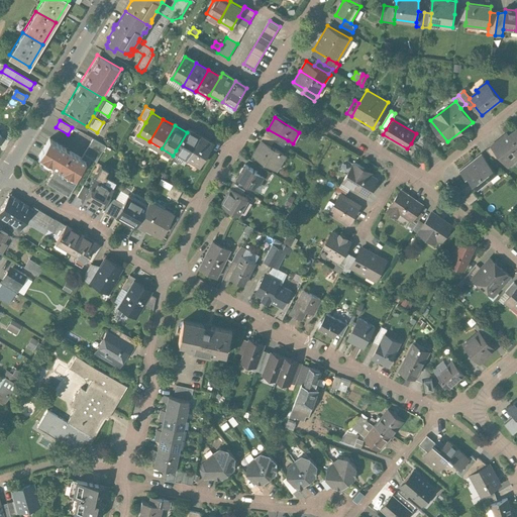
[(516,128),(508,136),(507,134),(495,144),(496,146),(501,152),(499,154),(508,167),(516,159),(516,128)]
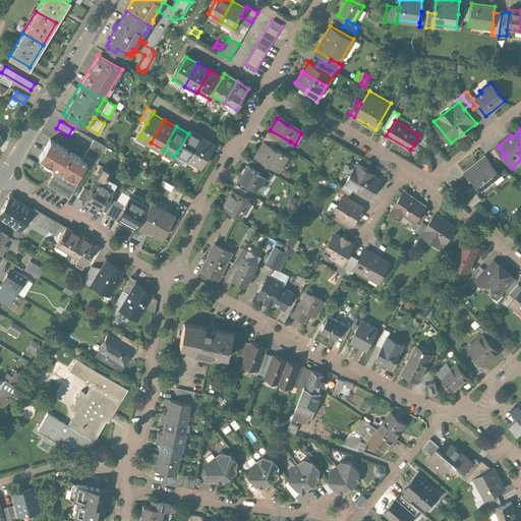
[(188,133),(177,152),(190,160),(203,137),(190,130),(188,133)]
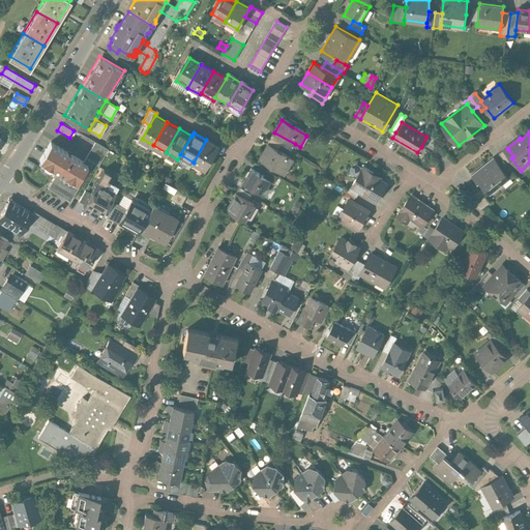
[(295,144),(274,133),(271,139),(287,148),(291,150),(295,144)]
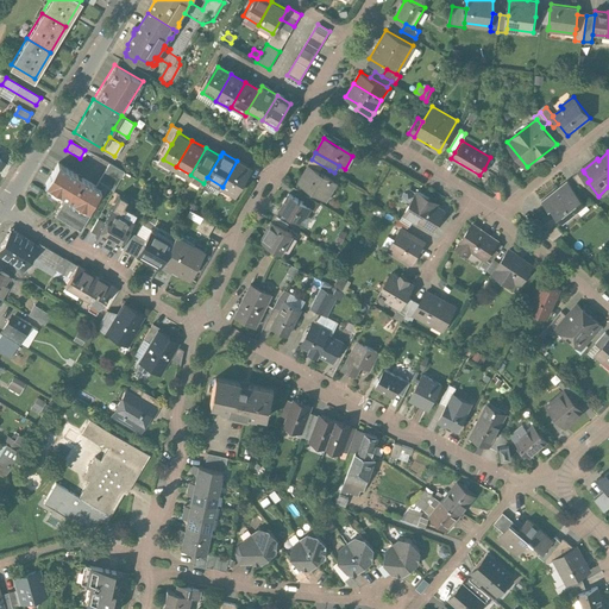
[(490,157),(484,169),(495,175),(498,168),(498,158),(493,155),(490,157)]
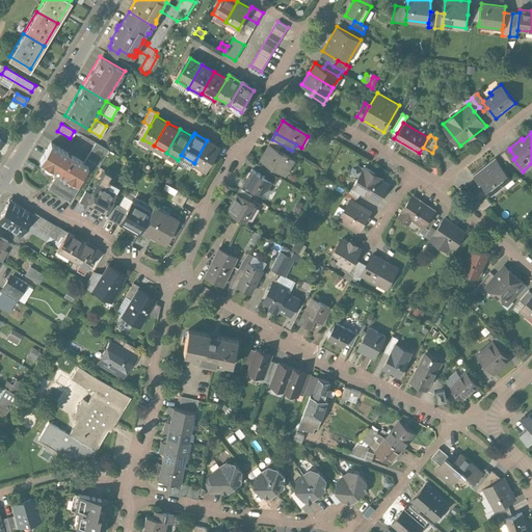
[(288,149),(272,139),(268,145),(284,154),(288,149)]
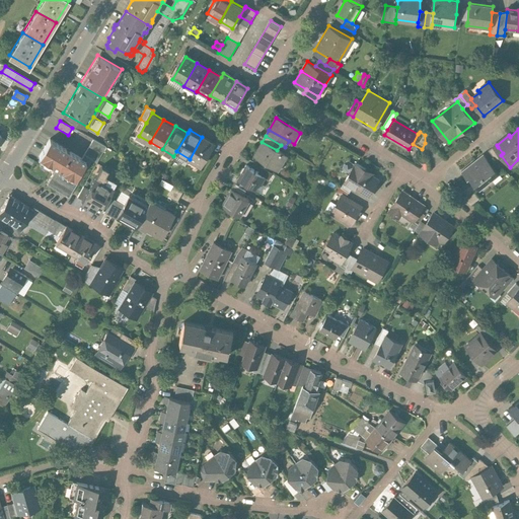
[(40,155),(57,166),(79,179),(92,157),(83,152),(81,156),(50,137),(40,155)]
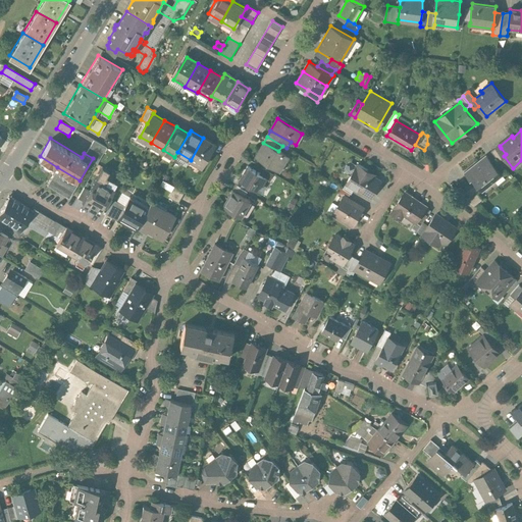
[(203,138),(191,160),(203,167),(215,145),(203,138)]
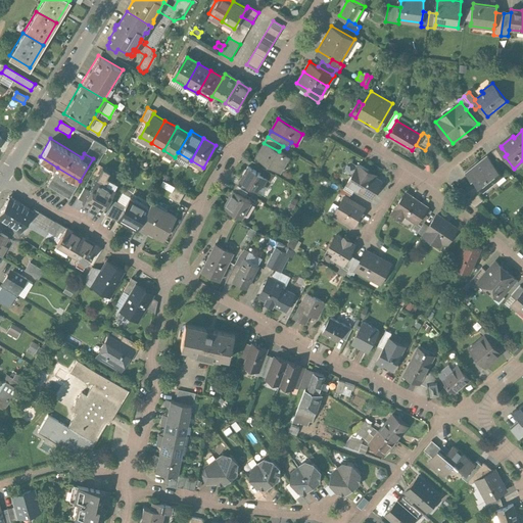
[(93,139),(84,153),(93,158),(97,161),(106,147),(93,139)]
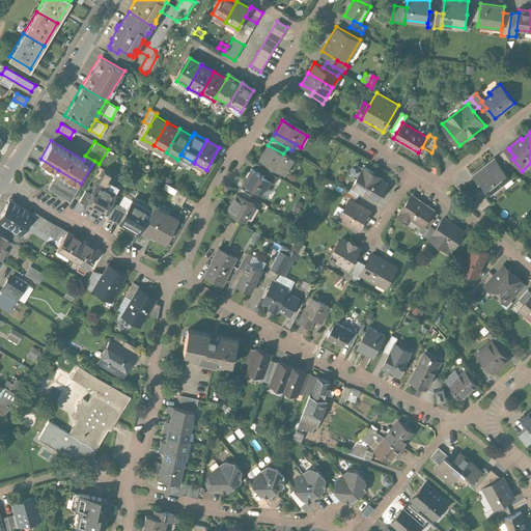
[(283,154),(268,145),(260,158),(285,173),(292,160),(283,154)]
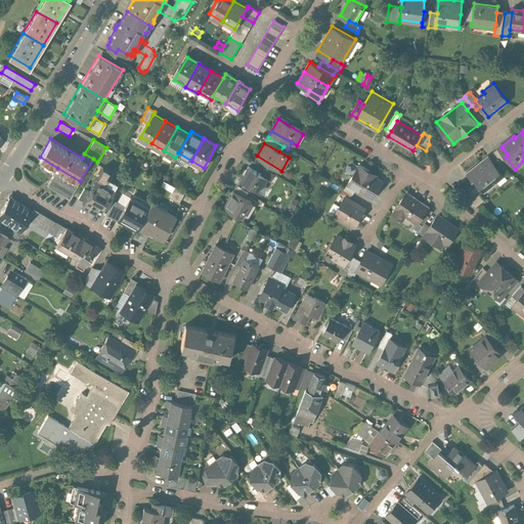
[(501,160),(506,157),(508,155),(503,148),(501,146),(500,146),(494,150),(501,160)]
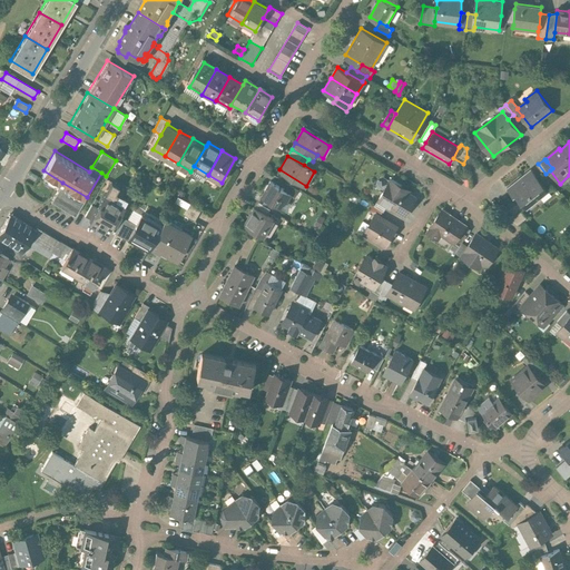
[(531,169),(519,178),(536,199),(548,190),(531,169)]
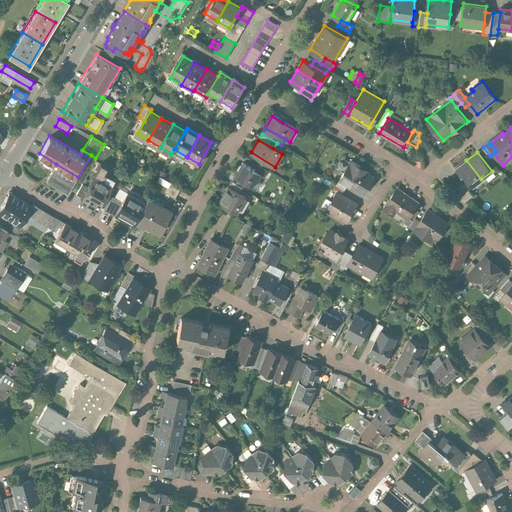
[(481,179),(466,160),(455,169),(461,177),(463,175),(467,180),(472,186),(481,179)]
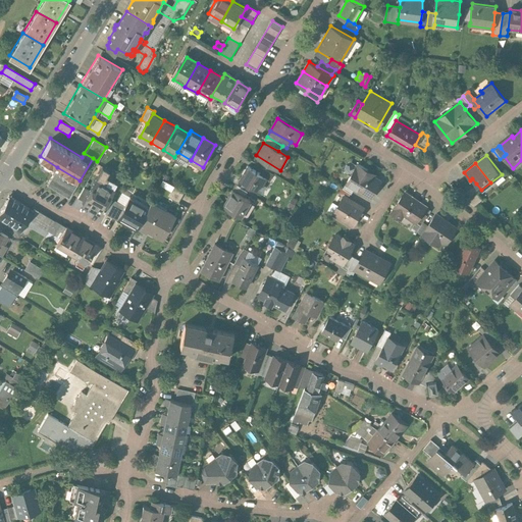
[(376,174),(358,164),(346,185),(354,189),(370,199),(380,180),(374,177),(376,174)]
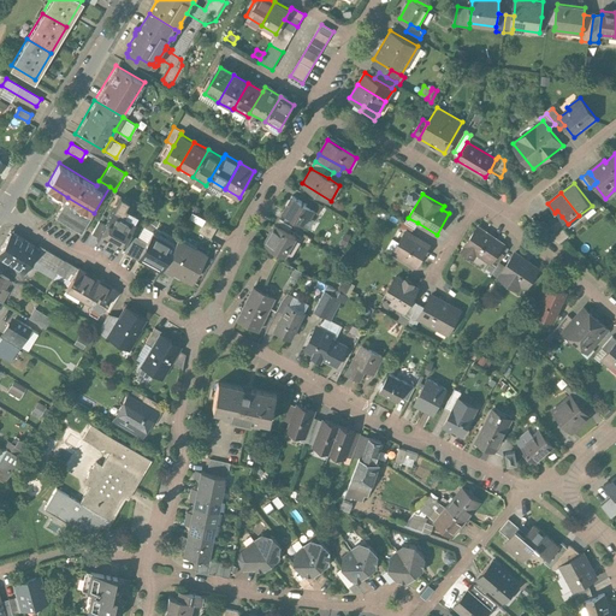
[(128,201),(122,196),(106,224),(99,238),(98,238),(118,250),(119,249),(128,234),(138,215),(124,207),(128,201)]
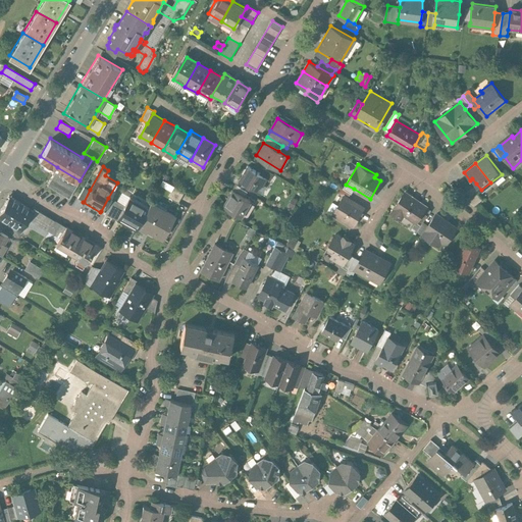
[(80,180),(57,167),(47,184),(69,197),(80,180)]
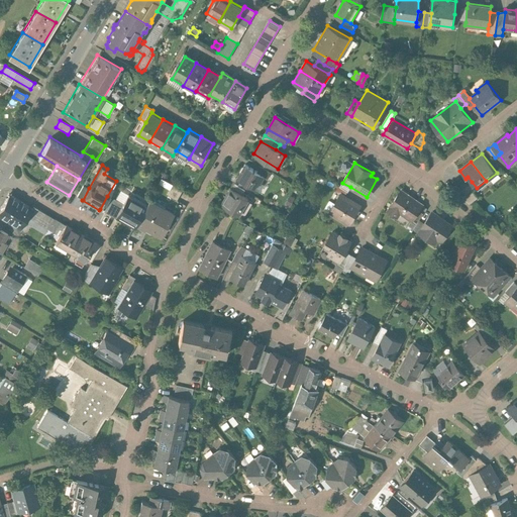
[(256,173),(244,166),(237,179),(254,189),(259,182),(262,184),(265,178),(256,173)]
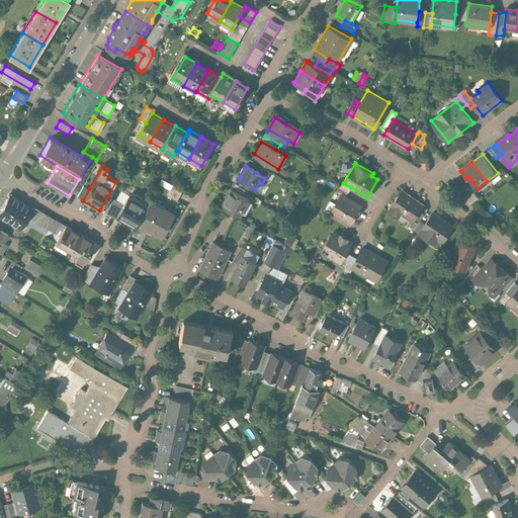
[(272,173),(261,166),(257,173),(265,178),(268,180),(272,173)]
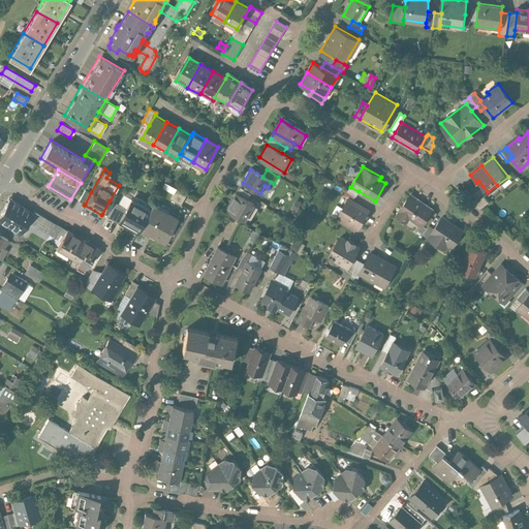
[(119,185),(110,200),(115,204),(116,203),(126,183),(121,180),(119,185)]
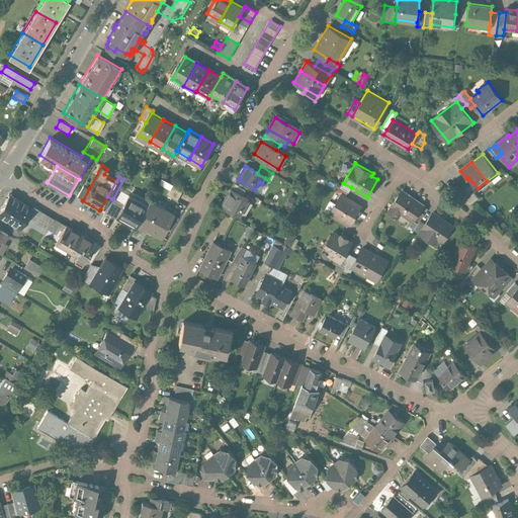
[(173,184),(162,178),(159,183),(170,189),(173,184)]
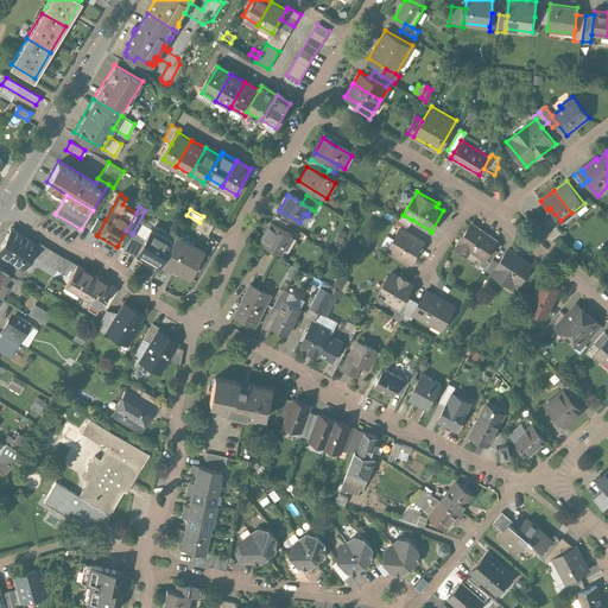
[(561,221),(555,214),(539,228),(555,239),(561,232),(555,226),(561,221)]
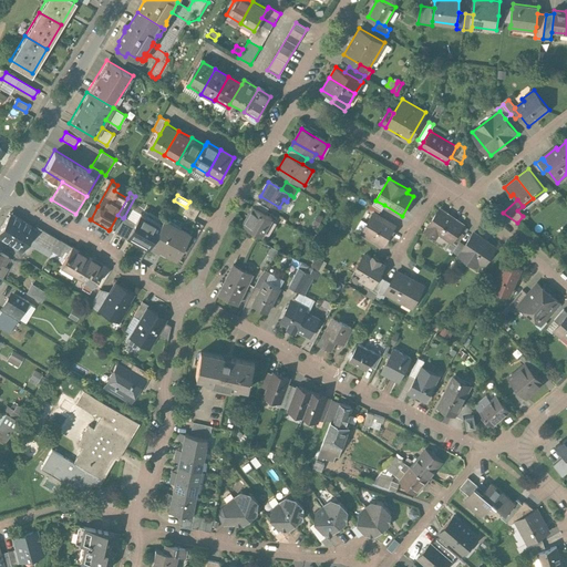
[(384,205),(375,200),(373,205),(381,210),(384,205)]
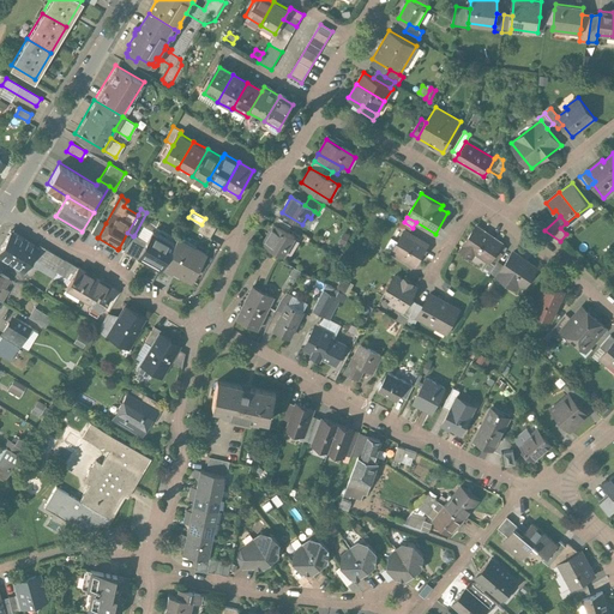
[(294,226),(281,218),(276,226),(290,234),(294,226)]
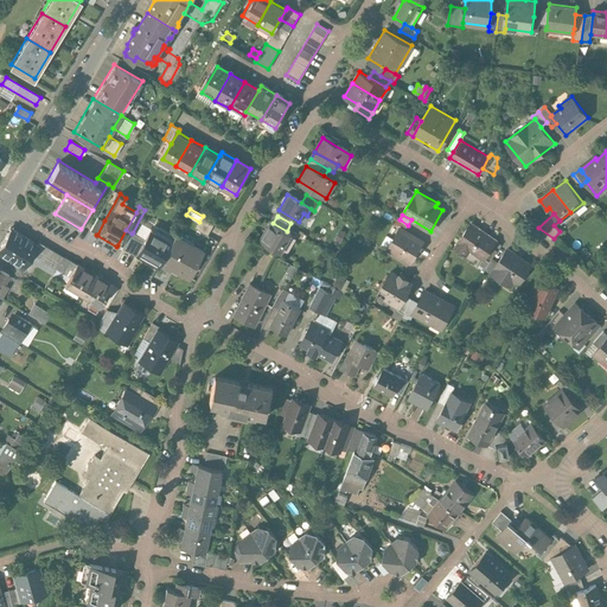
[(97,235),(104,221),(98,217),(90,231),(97,235)]
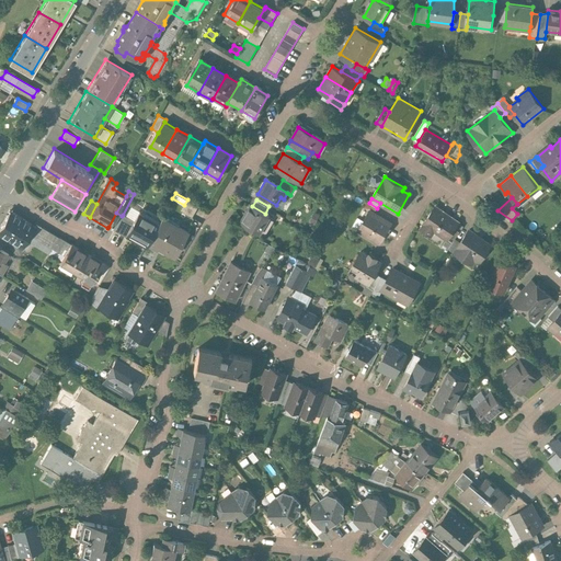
[(364,207),(369,210),(374,214),(377,208),(369,203),(367,202),(364,207)]
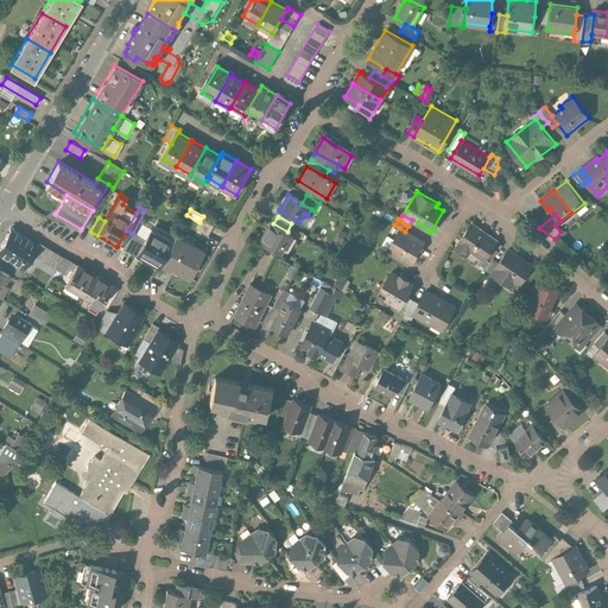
[(273,223),(271,222),(260,240),(282,253),(292,235),(287,232),(273,223)]
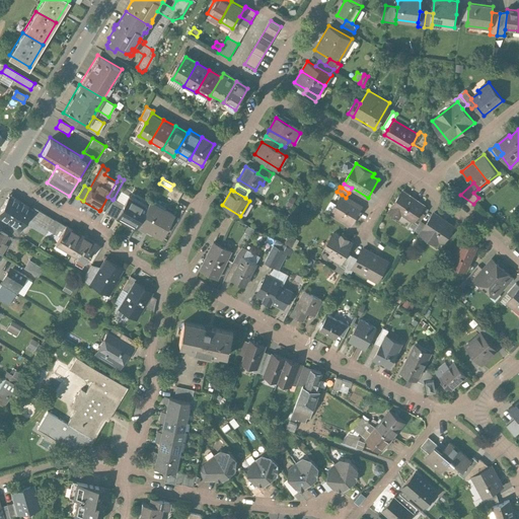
[(425,205),(403,191),(389,211),(399,218),(402,214),(413,221),(423,206),(425,205)]
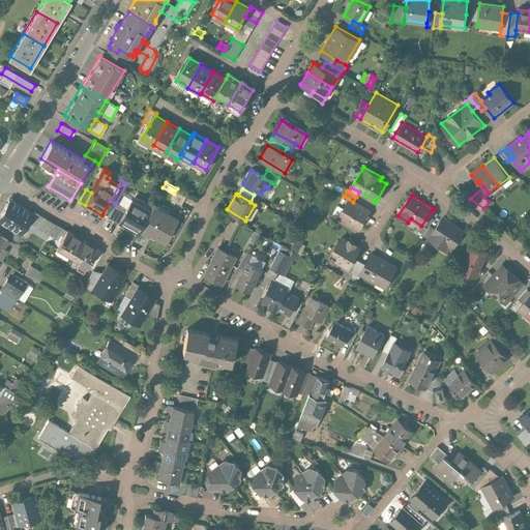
[(8,199),(0,213),(0,222),(20,234),(24,227),(32,212),(8,199)]
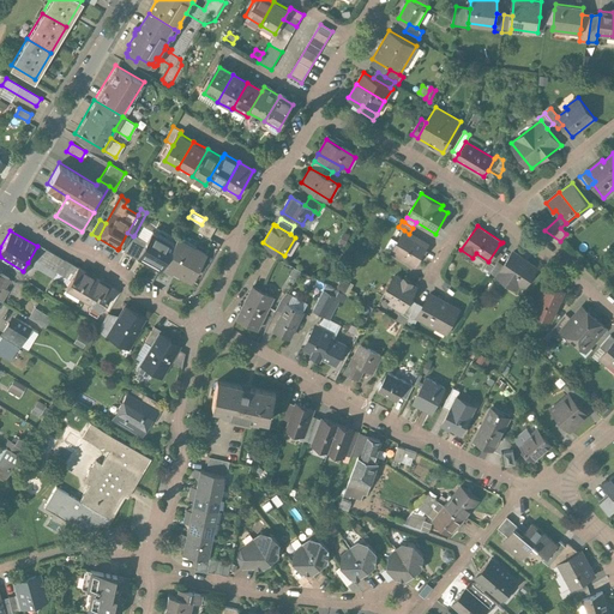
[(160,268),(161,266),(174,242),(152,230),(146,241),(138,256),(160,268)]
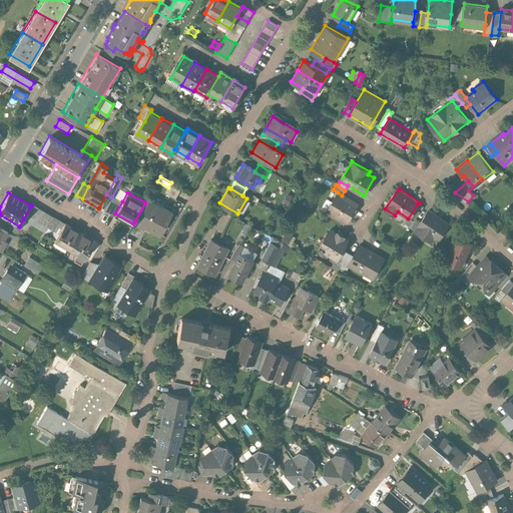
[(342,195),(338,192),(327,210),(347,222),(358,204),(342,195)]
